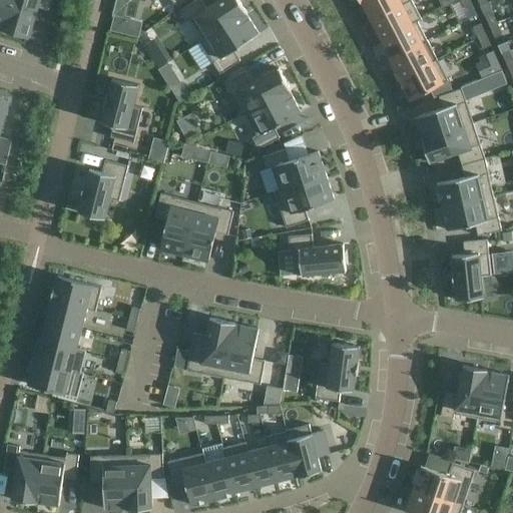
[(4,29),(12,0),(0,0),(0,27),(3,28),(4,29)]
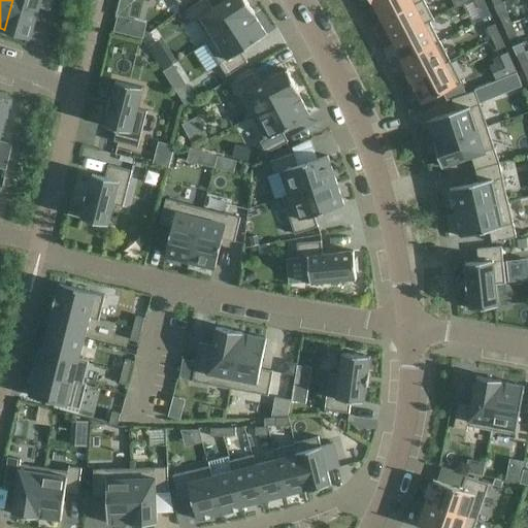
[(51,10),(53,0),(12,0),(4,30),(8,31),(7,35),(23,40),(24,36),(29,37),(38,6),(51,10)]
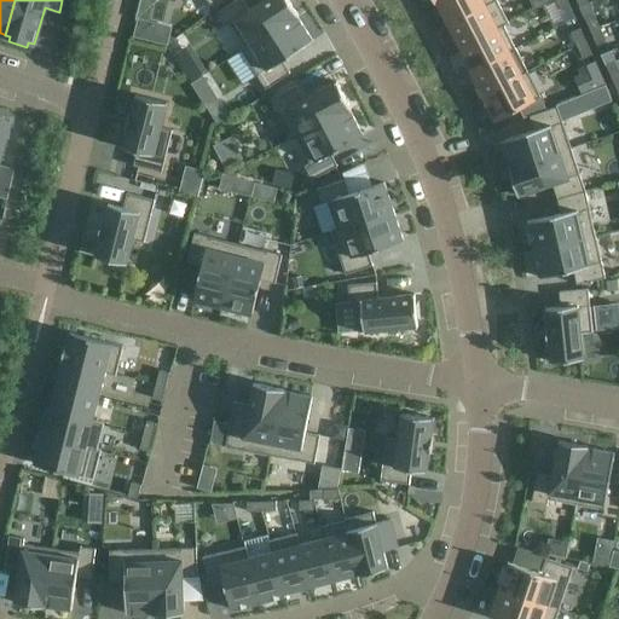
[(242,0),(236,0),(217,12),(225,25),(230,23),(244,46),(246,47),(296,16),(296,17),(299,16),(287,0),(264,0),(249,10),(242,0)]
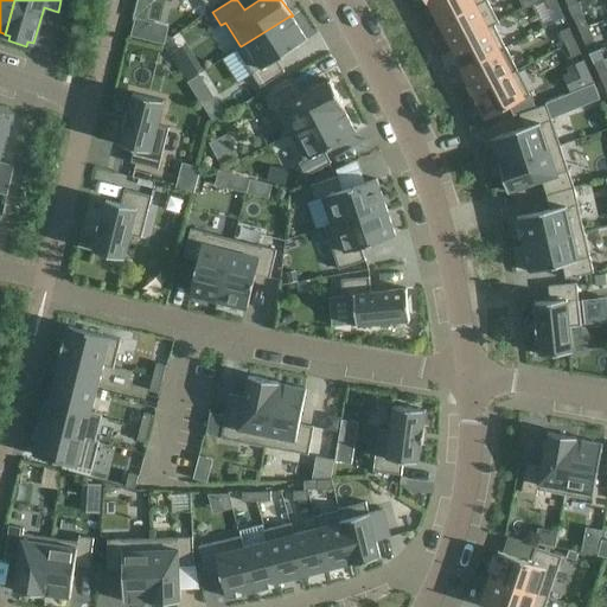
[(486,0),(430,0),(427,2),(428,2),(439,25),(486,0)]
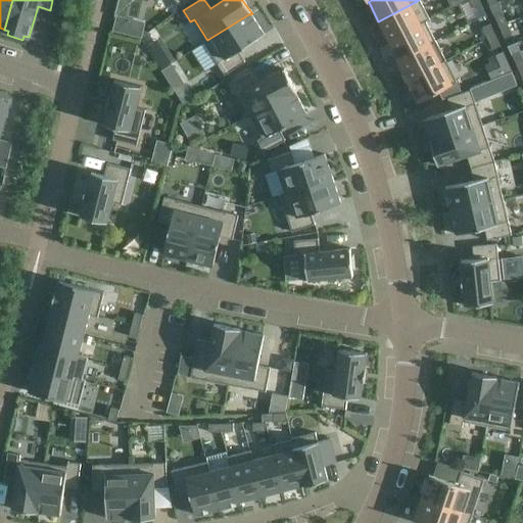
[(388,41),(425,21),(426,22),(430,19),(419,0),(378,21),(388,41)]
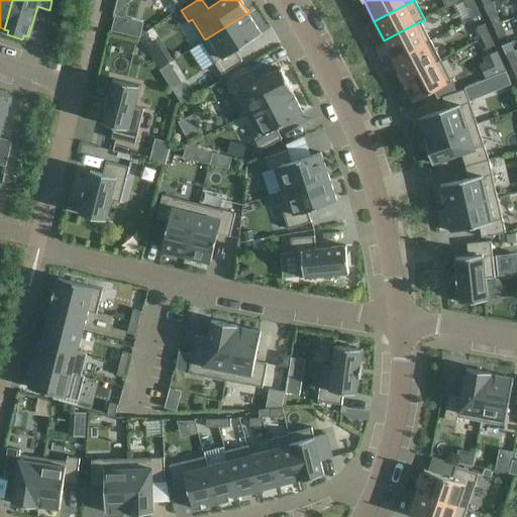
[(476,6),(473,0),(463,0),(469,9),(476,6)]
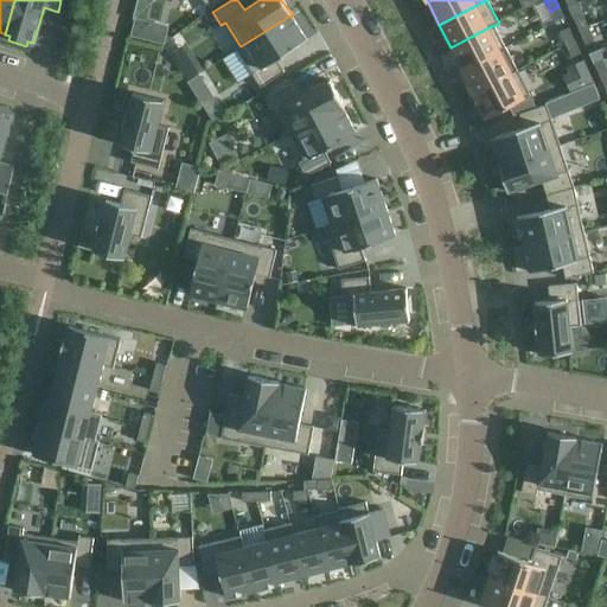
[(588,27),(582,14),(573,18),(579,31),(588,27)]
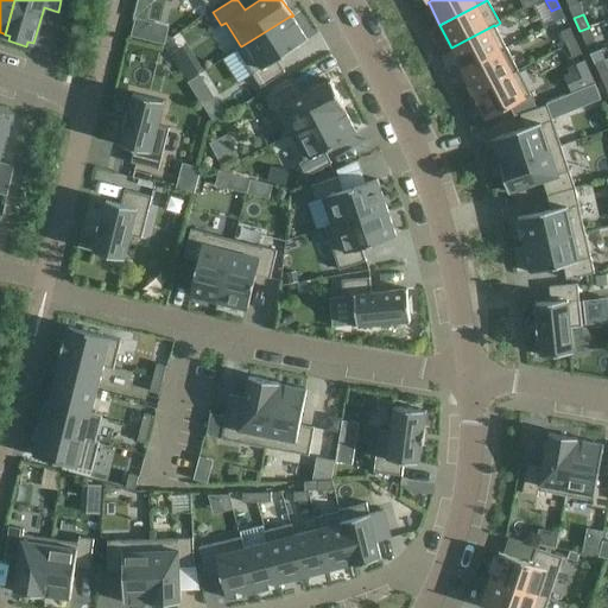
[(240,45),(236,48),(261,87),(285,73),(278,59),(306,40),(291,17),(291,16),(241,46),(240,45)]
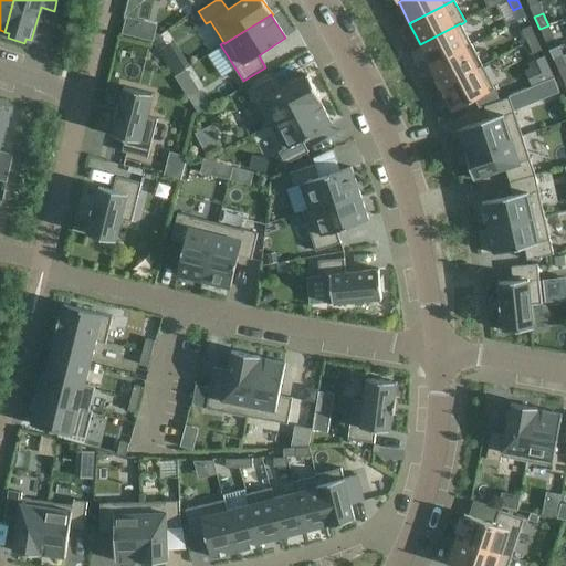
[(472,45),(461,24),(460,23),(420,44),(431,64),(431,65),(467,48),(472,45)]
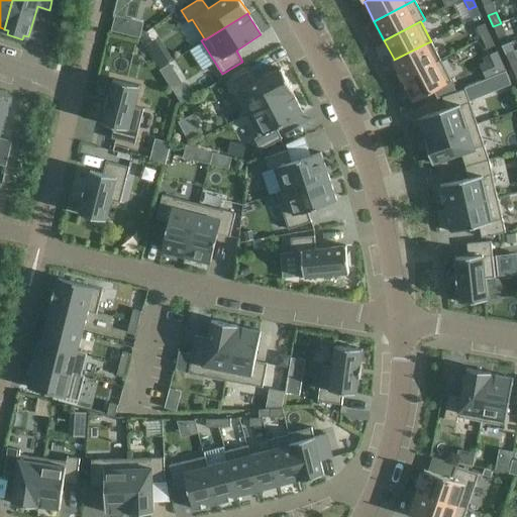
[(506,33),(501,23),(493,26),(498,37),(506,33)]
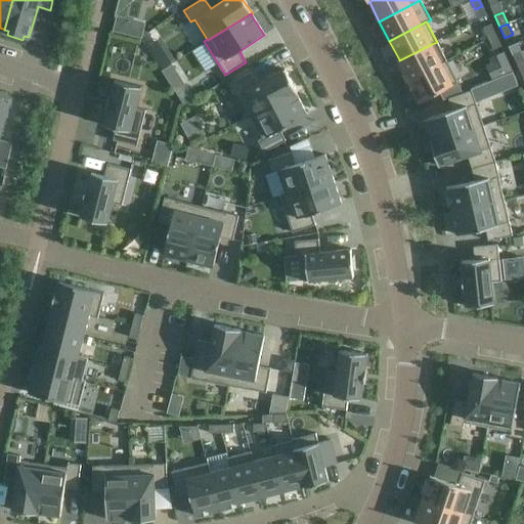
[(495,36),(490,25),(483,28),(488,39),(495,36)]
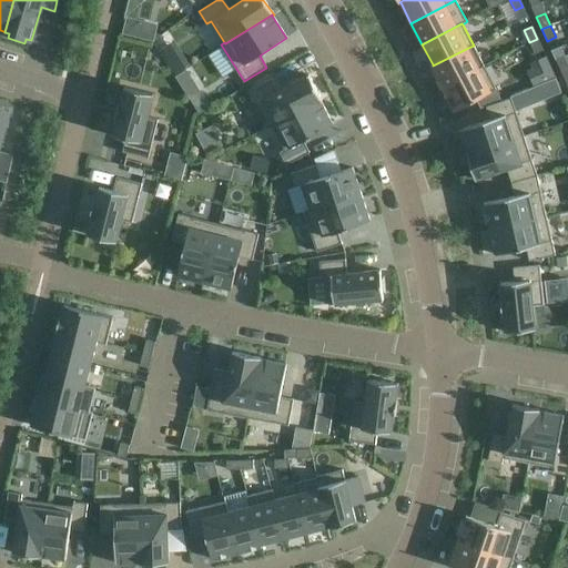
[(543,51),(537,39),(529,42),(535,54),(543,51)]
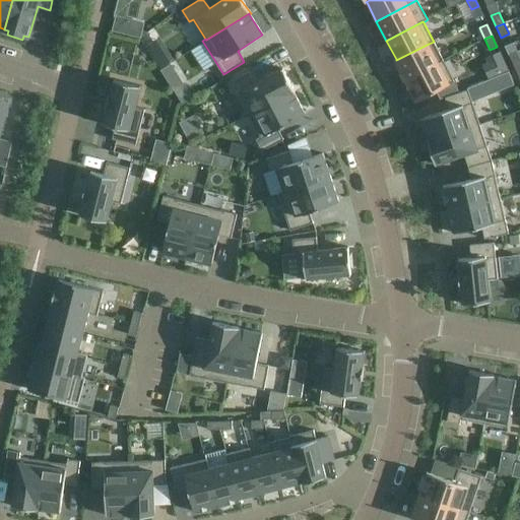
[(438,62),(429,44),(396,60),(396,59),(394,60),(404,80),(443,60),(438,62)]
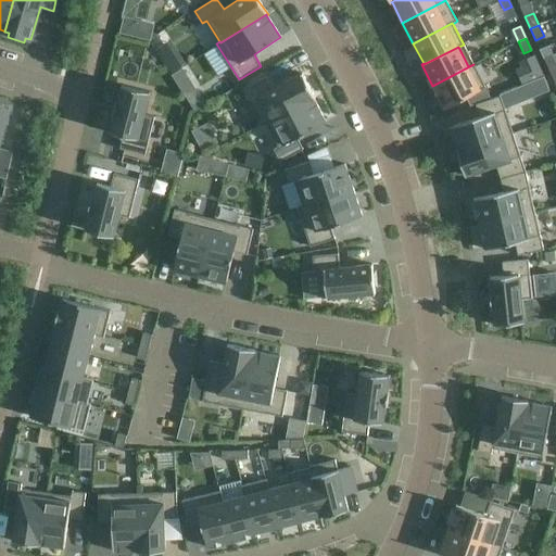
[(555,67),(555,63),(552,55),(544,59),(550,71),(555,67)]
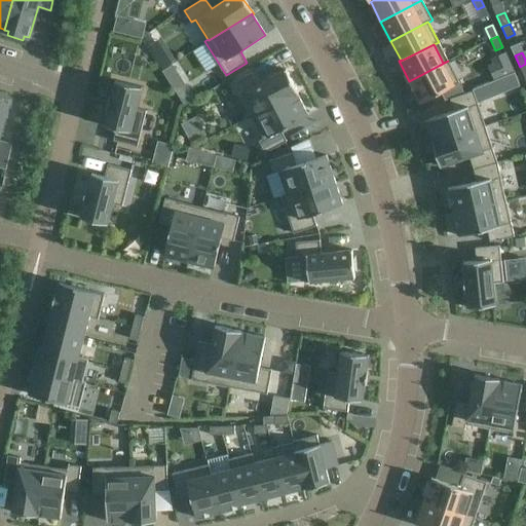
[(420,103),(459,83),(448,61),(409,81),(420,103)]
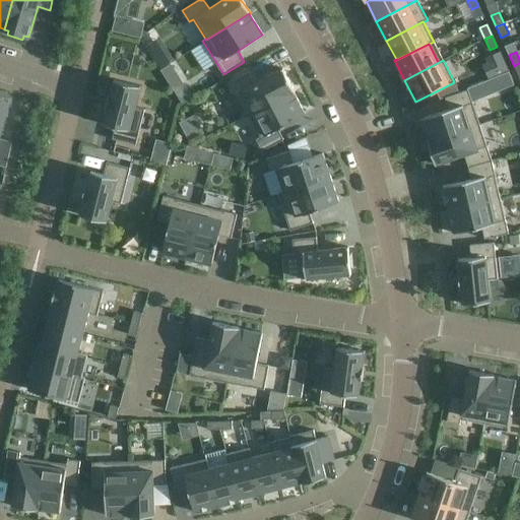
[(249,72),(228,83),(234,94),(245,118),(249,116),(249,115),(294,92),(295,92),(282,69),(255,83),(249,72)]
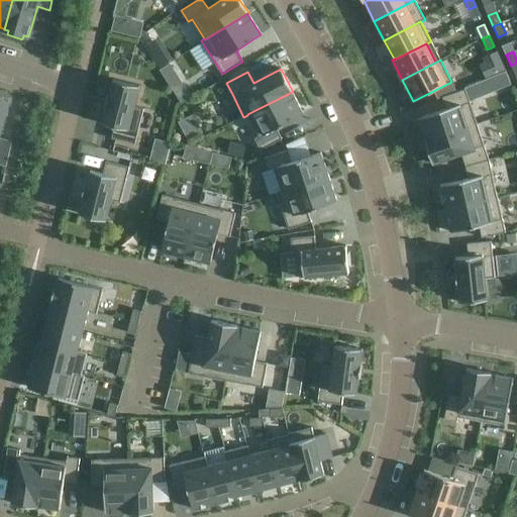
[(105,109),(102,123),(114,126),(111,138),(134,144),(143,109),(134,107),(139,86),(113,80),(109,94),(108,94),(104,109),(105,109)]
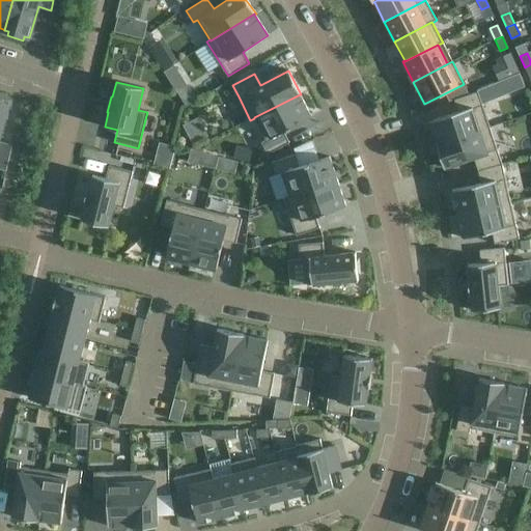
[(490,128),(478,92),(454,100),(458,112),(430,121),(438,144),(438,145),(490,128)]
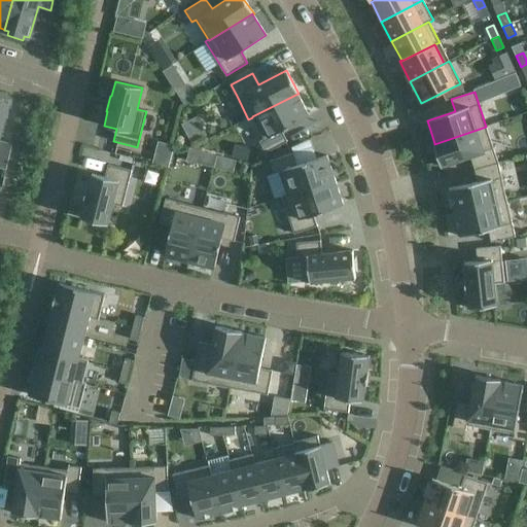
[(297,94),(252,116),(252,117),(265,140),(260,142),(266,153),(288,142),(282,130),(309,116),(297,94)]
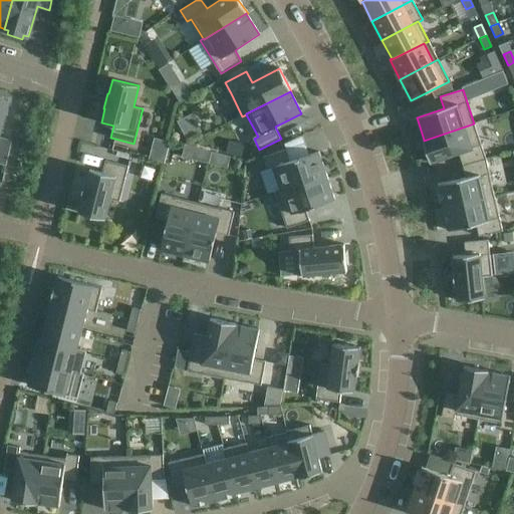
[(486,160),(474,123),(424,141),(424,140),(423,140),(431,163),(459,154),(463,166),(486,160)]
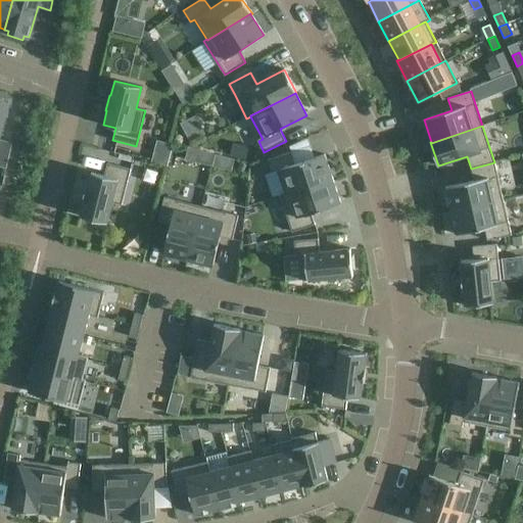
[(292,151),(269,159),(273,172),(277,170),(284,193),(285,194),(332,179),(325,154),(295,163),(292,151)]
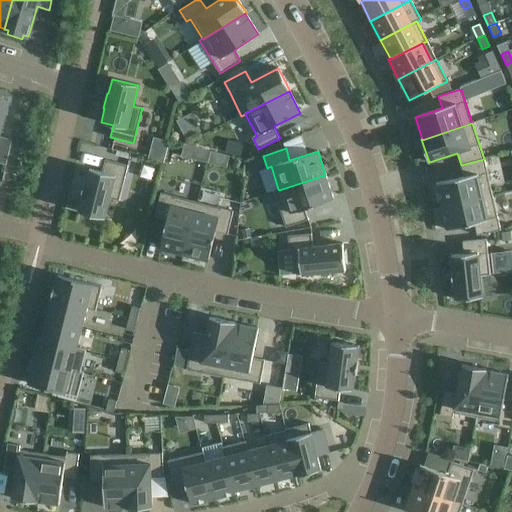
[(492,195),(484,159),(461,165),(464,177),(436,184),(437,188),(434,189),(437,204),(440,203),(441,207),(492,195)]
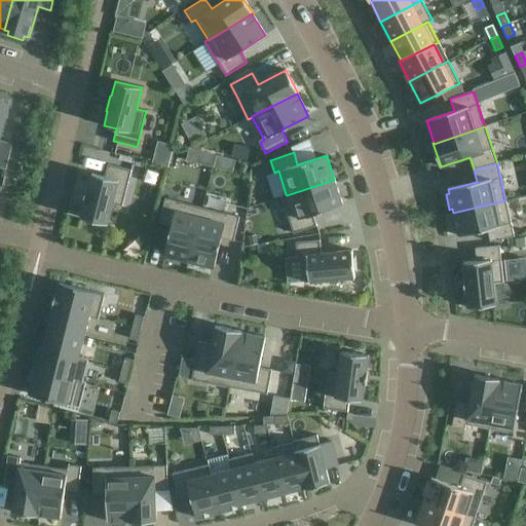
[(84,203),(80,218),(108,225),(113,203),(122,205),(132,171),(108,164),(105,177),(91,174),(88,188),(86,188),(83,202),(84,203)]
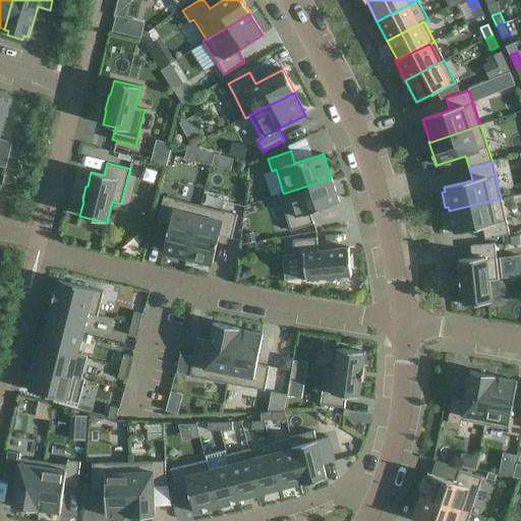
[(283,192),(279,193),(291,231),(314,224),(310,212),(339,203),(331,178),(284,193),(283,192)]
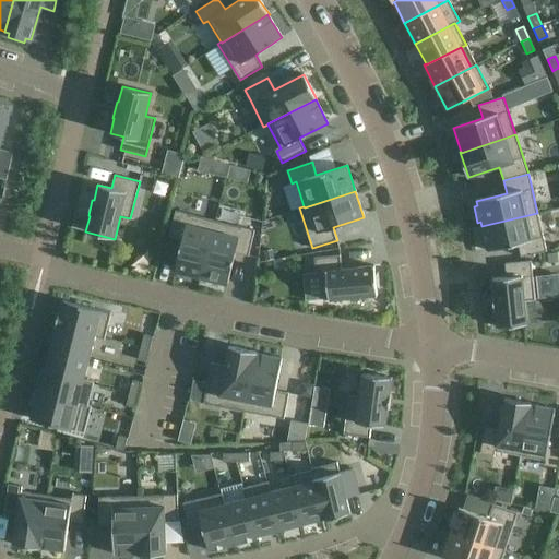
[(175,212),(169,237),(182,240),(174,272),(201,278),(215,222),(175,212)]
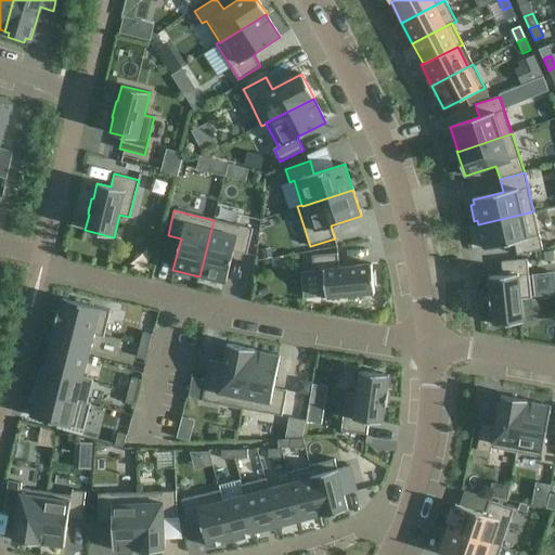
[(542,249),(533,211),(478,224),(483,249),(514,242),(517,256),(542,249)]
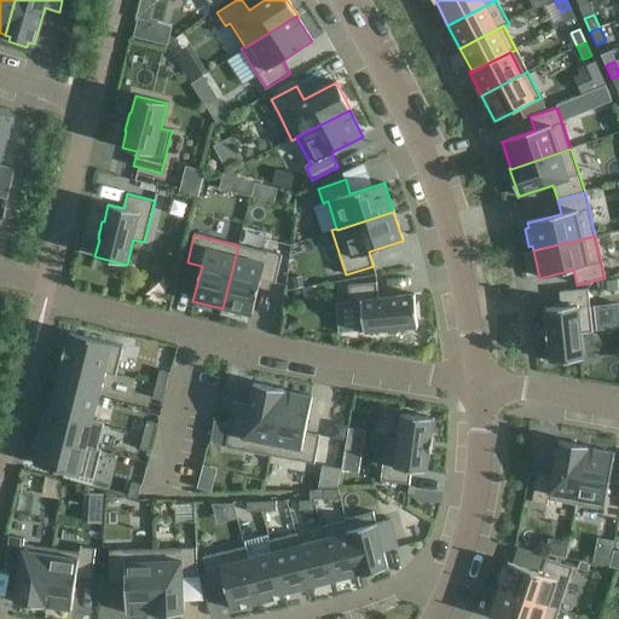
[(238,246),(223,308),(252,316),(260,281),(275,284),(282,256),(238,246)]
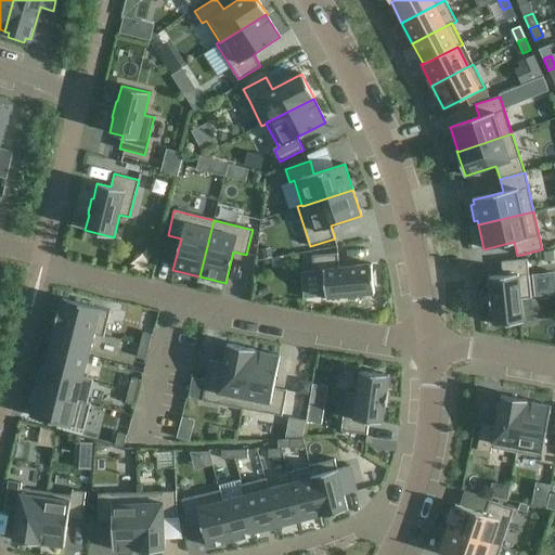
[(272,257),(271,248),(261,250),(263,259),(272,257)]
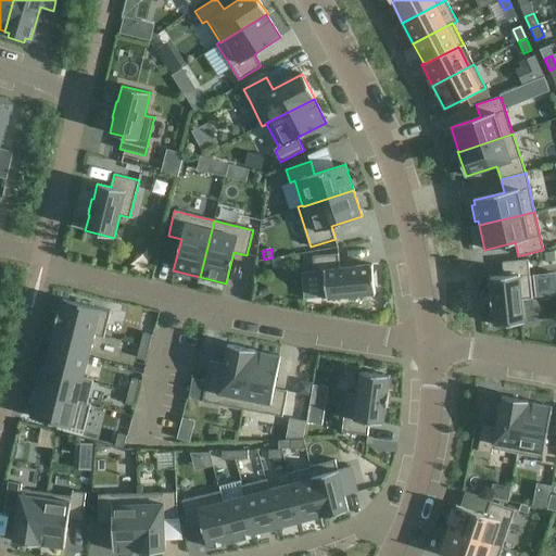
[(339,254),(313,256),(314,269),(319,269),(321,299),(375,294),(375,288),(378,287),(376,270),(373,272),(373,264),(340,267),(339,254)]
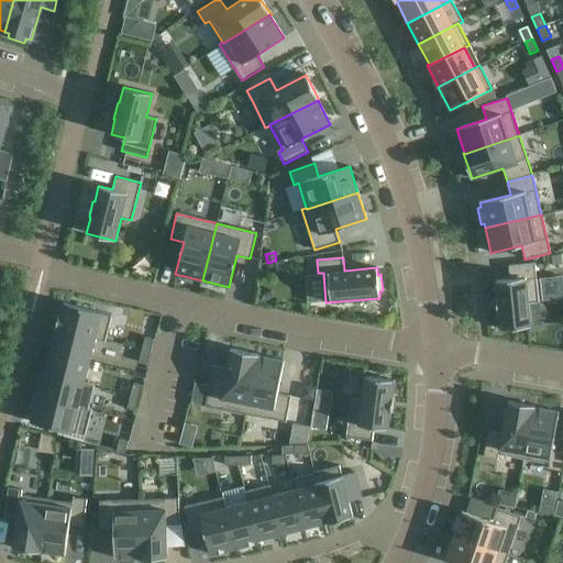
[(539,302),(534,263),(508,266),(510,279),(496,280),(497,297),(496,297),(498,313),(499,313),(500,330),(531,327),(528,304),(539,302)]
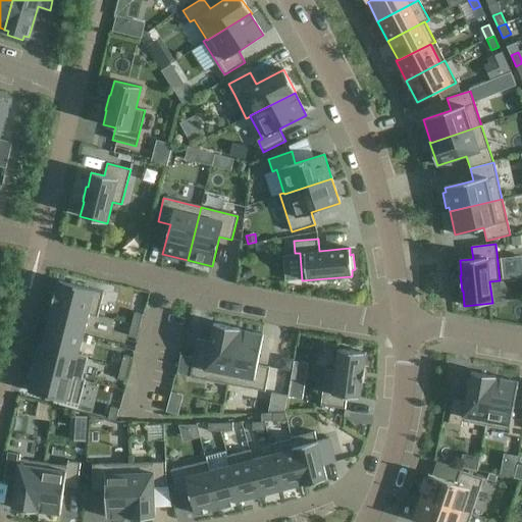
[(245,280),(254,276),(250,267),(241,271),(245,280)]
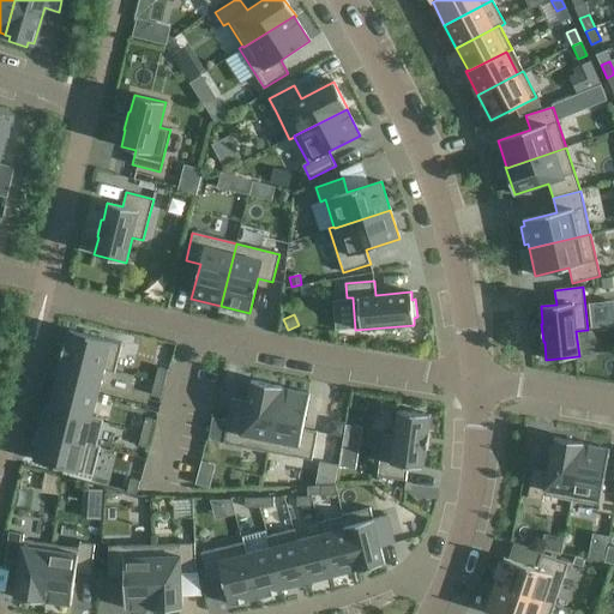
[(70,330),(62,357),(104,368),(103,369),(115,373),(122,343),(70,330)]
